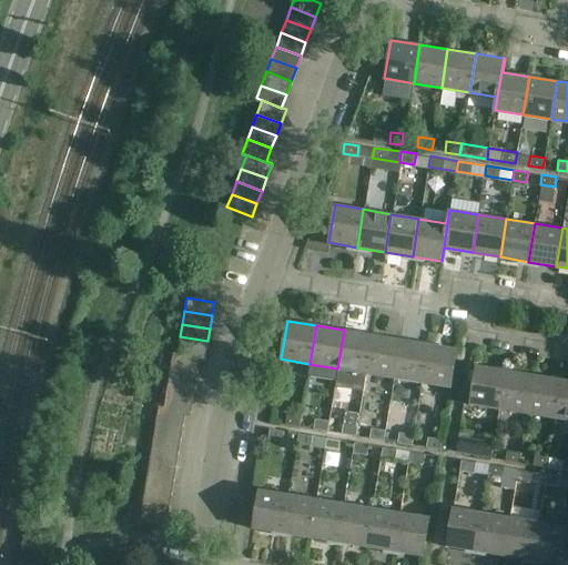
[(337,369),(366,373),(372,334),(344,330),(337,369)]
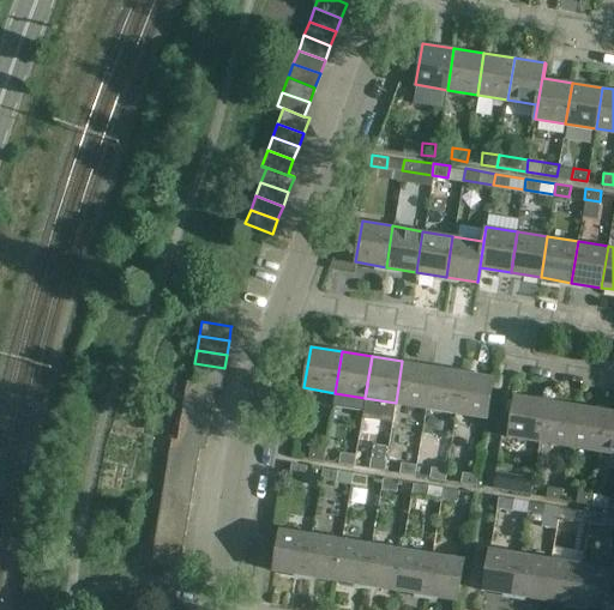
[(396,403),(426,408),(432,366),(402,361),(396,403)]
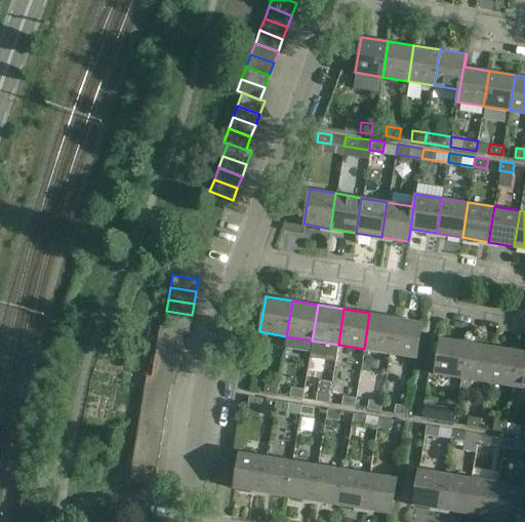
[(190,328),(192,315),(166,311),(165,323),(160,322),(160,323),(190,328)]
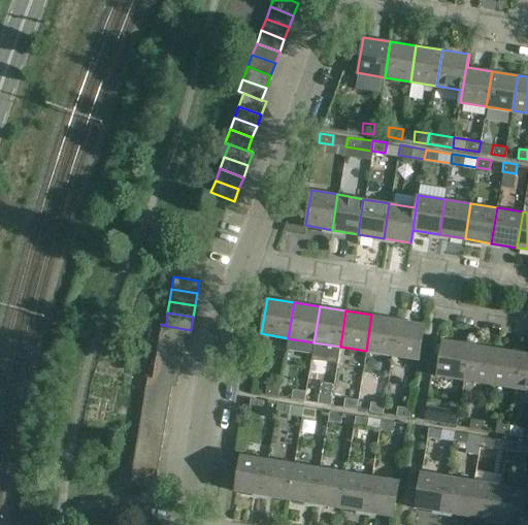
[(366,351),(392,355),(398,319),(371,315),(366,351)]
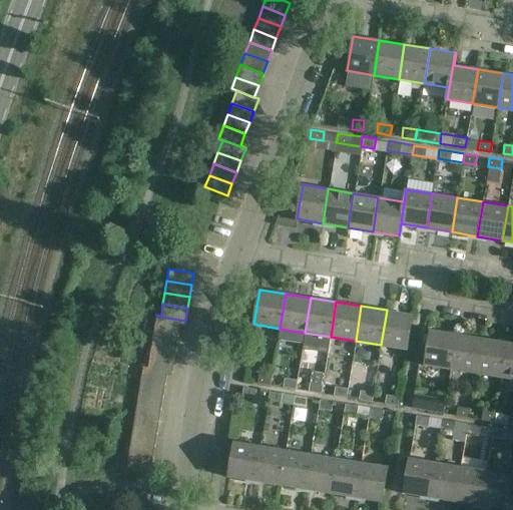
[(413,315),(387,310),(381,345),(407,349),(413,315)]
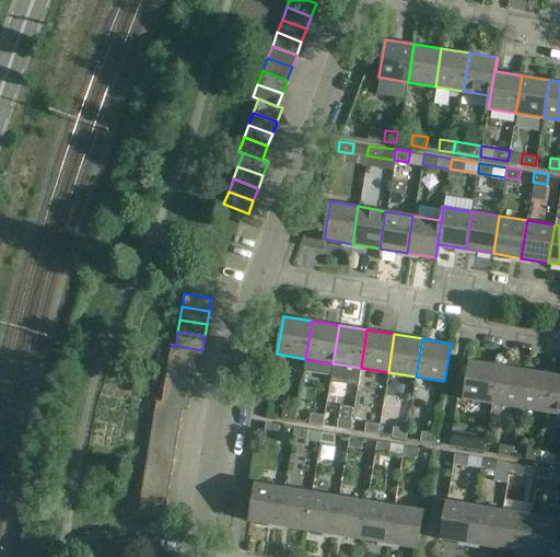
[(195,363),(197,350),(202,351),(202,350),(171,345),(168,359),(195,363)]
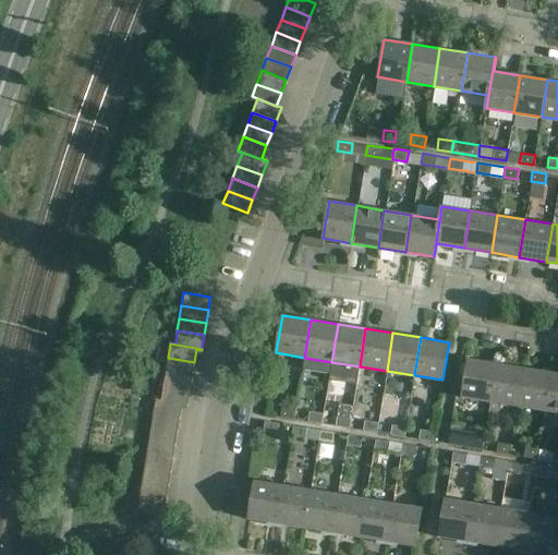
[(192,375),(194,362),(168,358),(166,371),(192,375)]
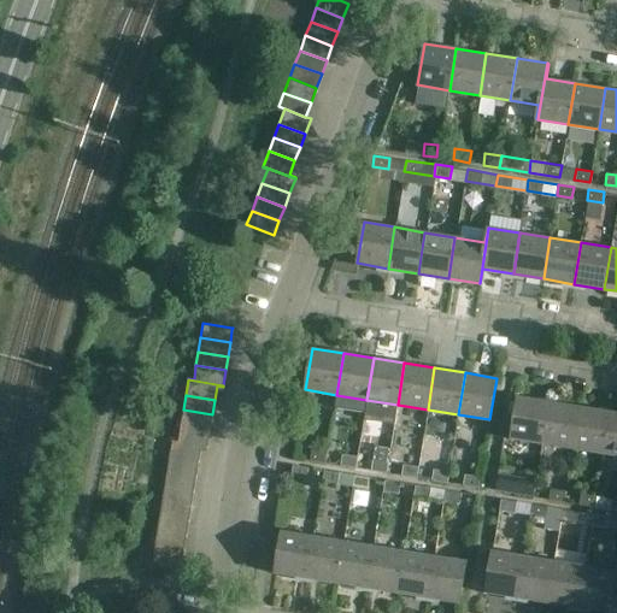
[(511,438),(542,444),(550,402),(518,398),(511,438)]
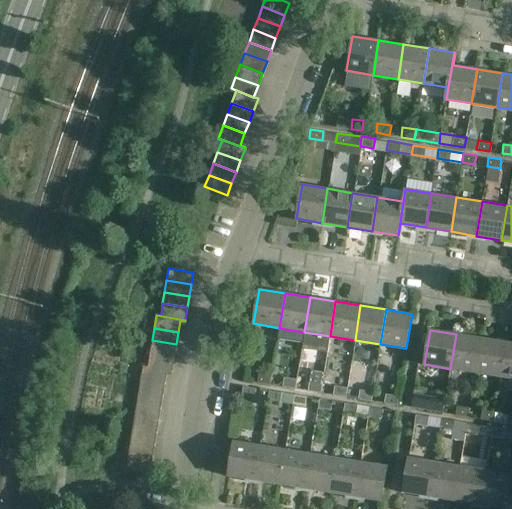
[(475,373),(481,338),(456,334),(450,369),(475,373)]
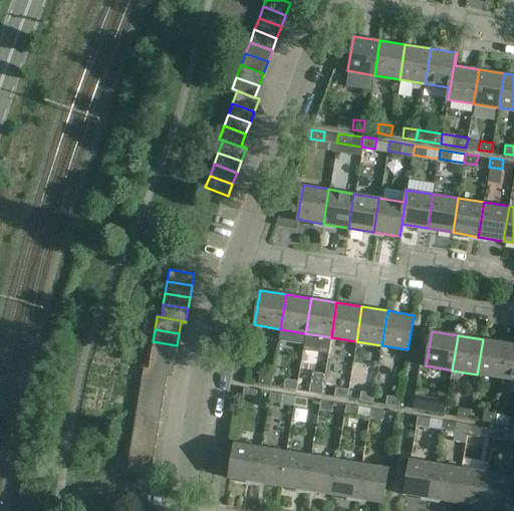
[(502,378),(508,343),(483,339),(477,374),(502,378)]
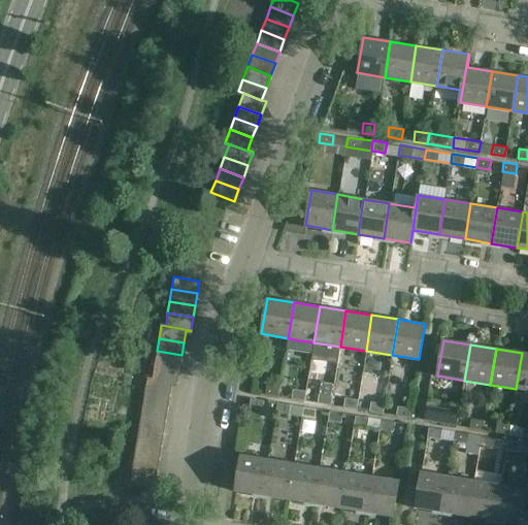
[(179,367),(182,355),(157,351),(155,363),(179,367)]
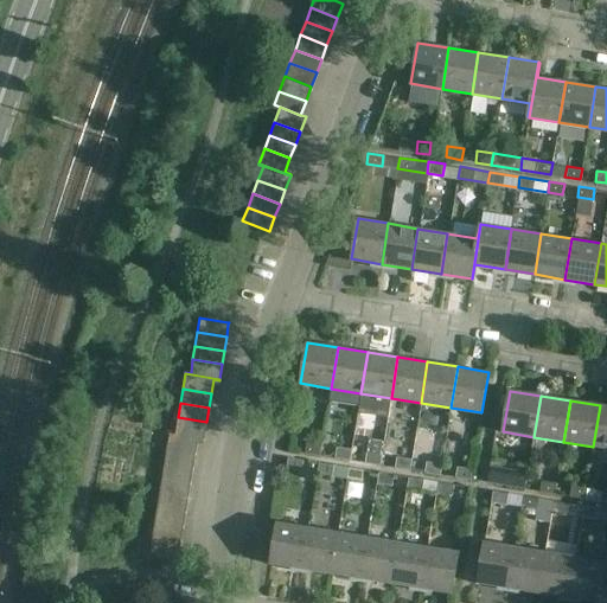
[(606,448),(606,406),(600,405),(593,447),(606,448)]
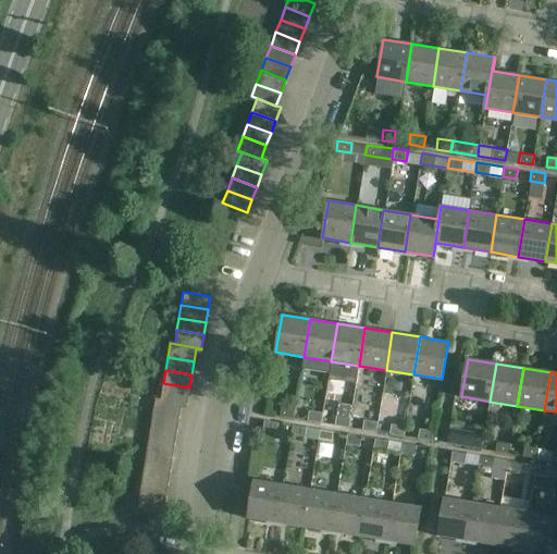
[(187,402),(189,388),(163,383),(161,396),(156,395),(156,396),(187,402)]
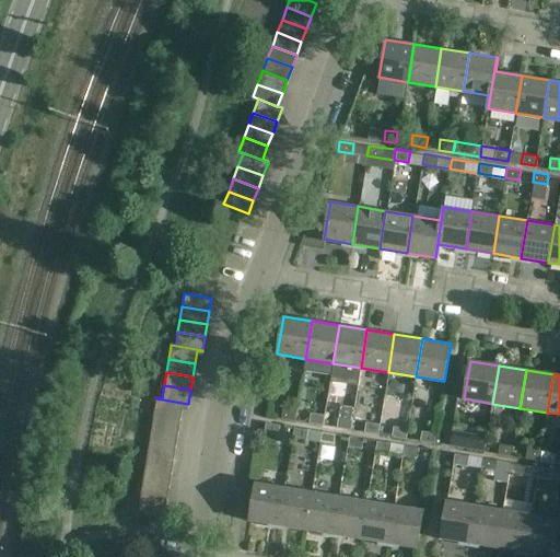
[(181,417),(183,404),(188,405),(188,404),(156,398),(153,413),(181,417)]
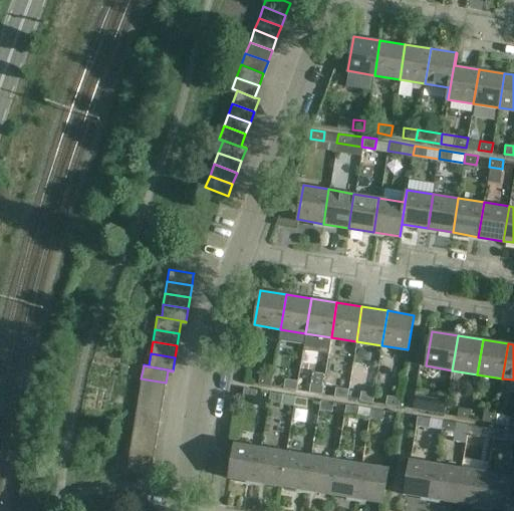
[(257,382),(270,385),(272,375),(259,373),(257,382)]
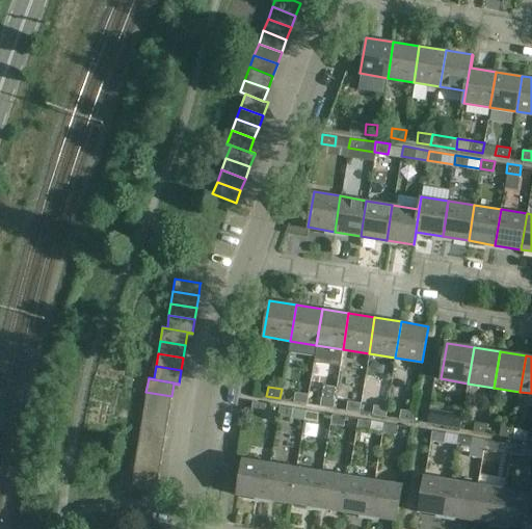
[(293,400),(307,402),(309,393),(295,391),(293,400)]
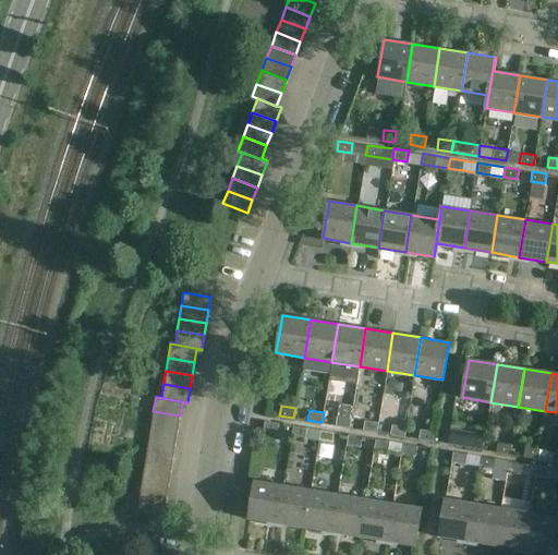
[(178,430),(180,415),(153,411),(150,425),(178,430)]
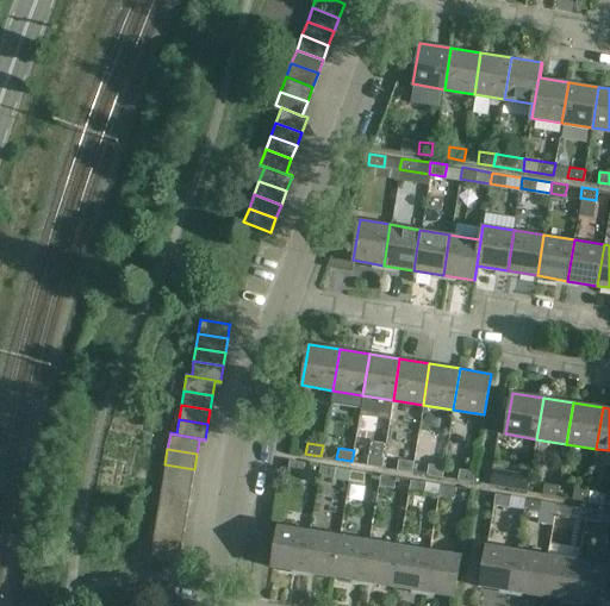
[(383,466),(384,455),(367,453),(366,463),(383,466)]
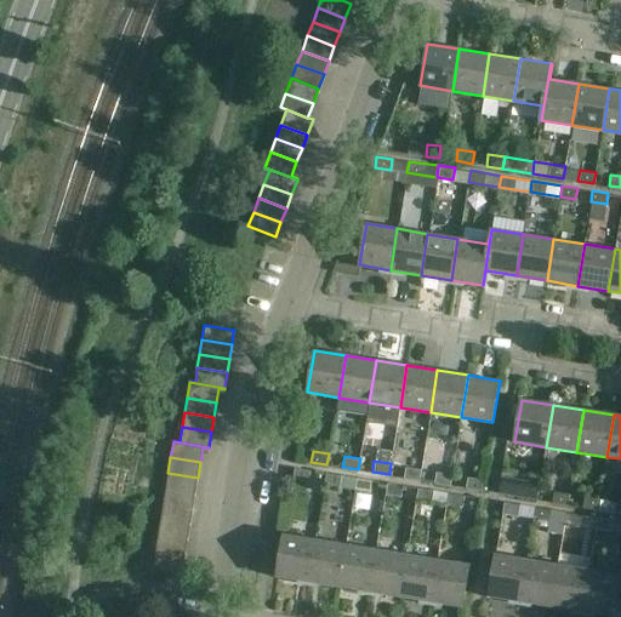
[(391,463),(389,474),(420,479),(421,469),(391,463)]
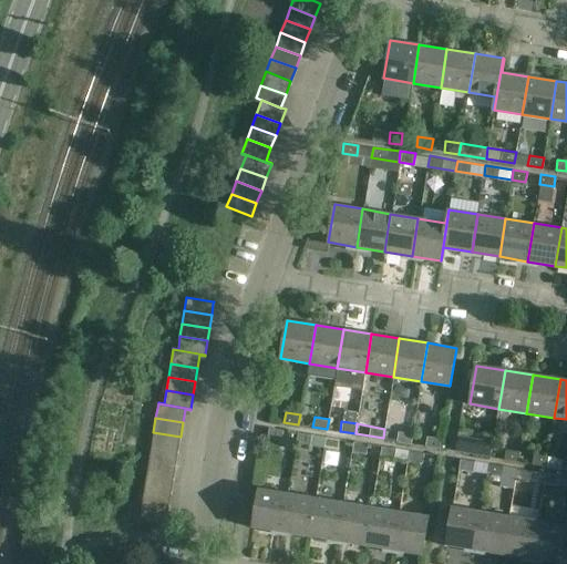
[(268,427),(267,438),(281,440),(282,429),(268,427)]
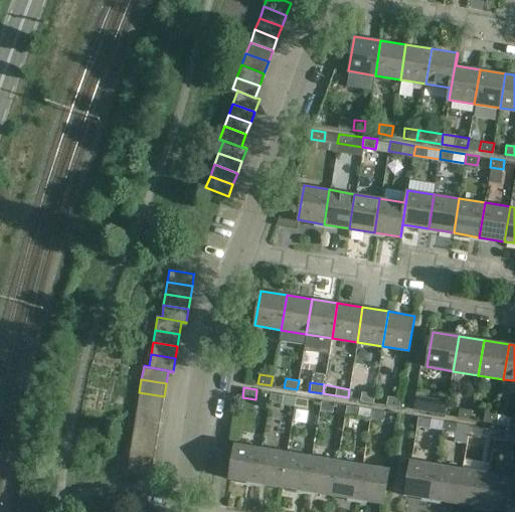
[(361,390),(360,399),(373,402),(374,392),(361,390)]
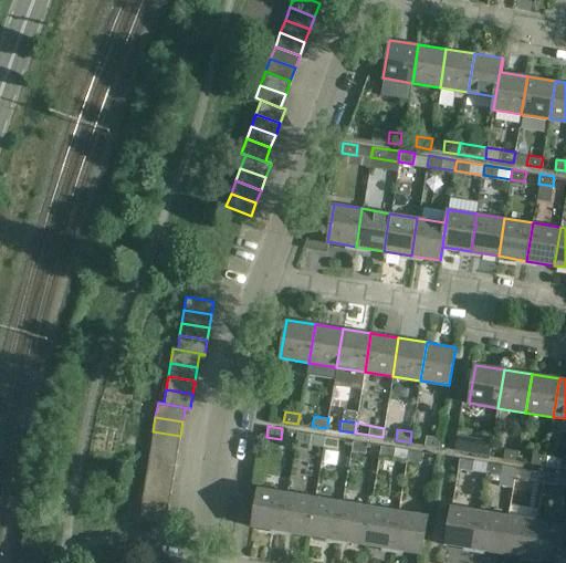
[(312,433),(297,430),(295,440),(310,442),(312,433)]
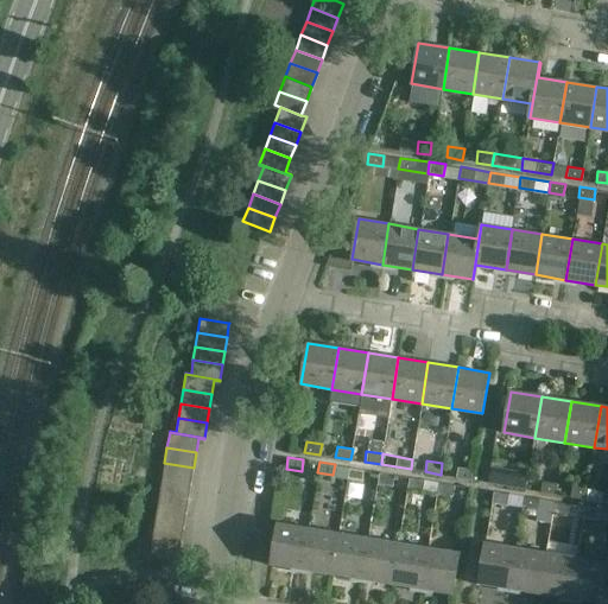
[(190,482),(194,468),(164,463),(162,477),(190,482)]
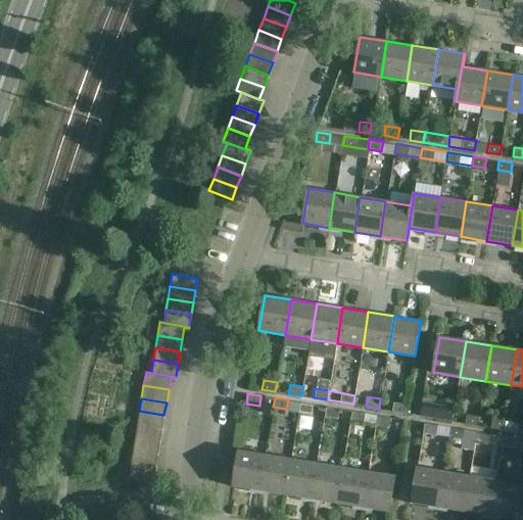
[(455,405),(423,399),(420,415),(453,420),(455,405)]
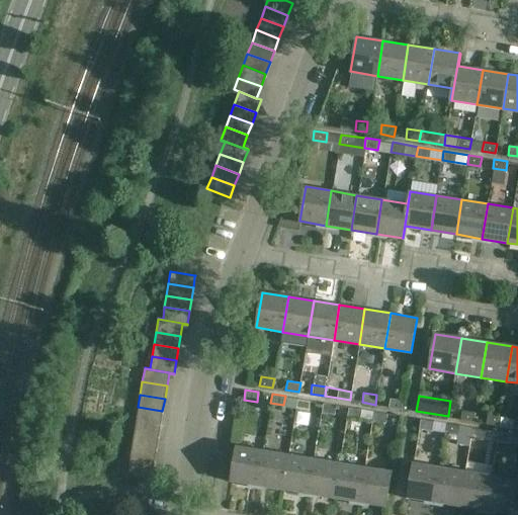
[(311,400),(297,398),(295,407),(309,409),(311,400)]
